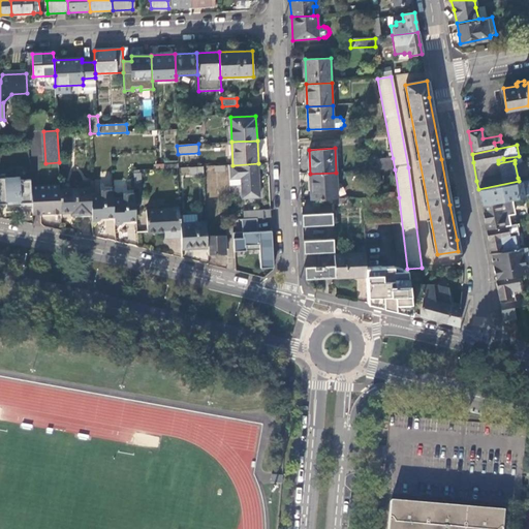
[(377,169),(394,169),(393,158),(377,159),(377,169)]
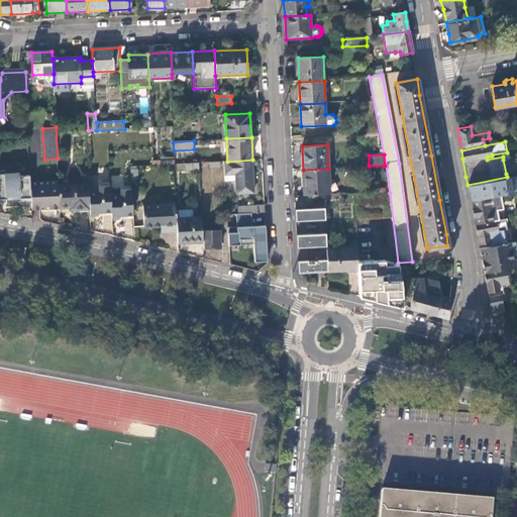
[(516,161),(516,158),(503,160),(506,174),(516,171),(516,161)]
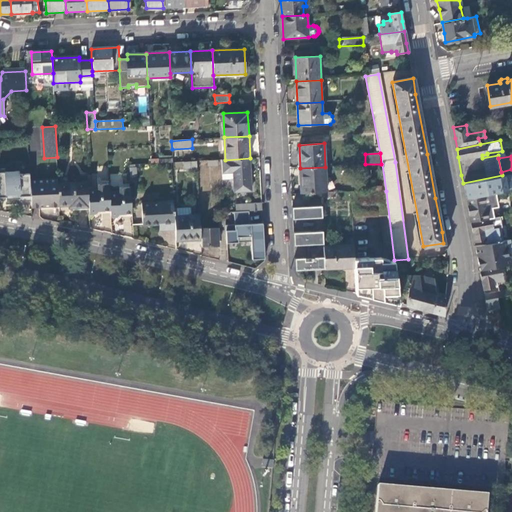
[(250,158),(225,160),(222,160),(223,173),(234,173),(234,179),(235,192),(251,191),(250,158)]
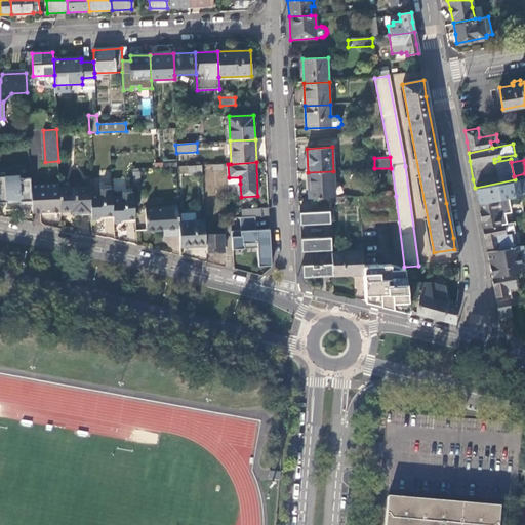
[(333,171),(308,172),(310,199),(335,198),(333,171)]
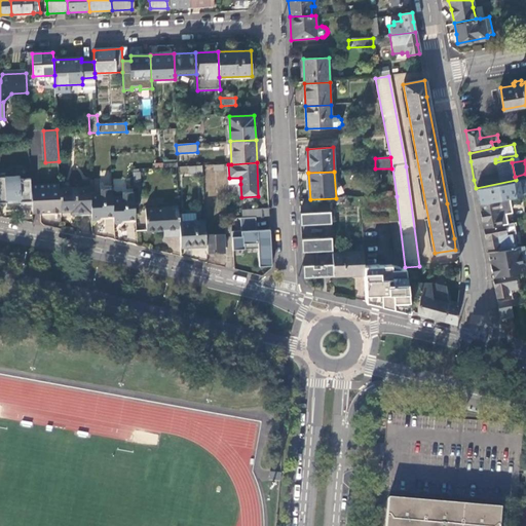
[(5,174),(0,173),(0,202),(5,202),(5,204),(20,204),(20,208),(32,208),(31,185),(31,179),(20,179),(19,176),(5,177),(5,174)]
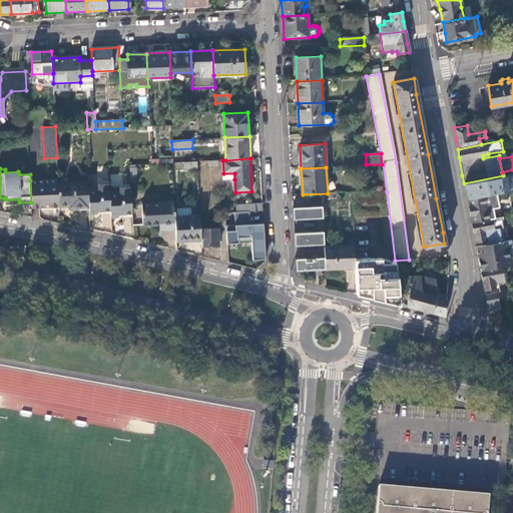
[(512,188),(512,173),(503,175),(464,183),(465,189),(467,197),(496,192),(512,188)]
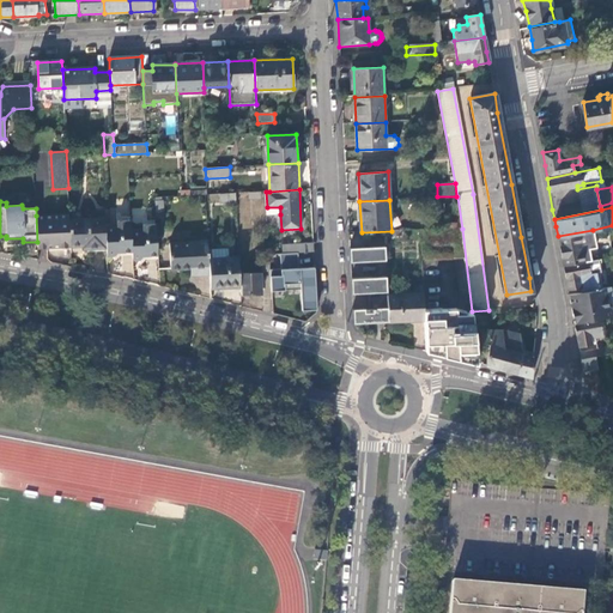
[(70,214),(36,216),(37,242),(37,248),(71,247),(70,219),(70,214)]
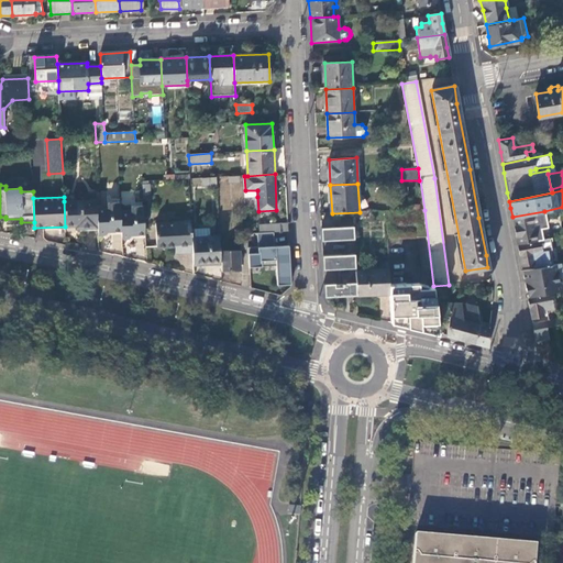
[(97,207),(97,200),(64,201),(65,227),(76,225),(77,229),(98,228),(97,207)]
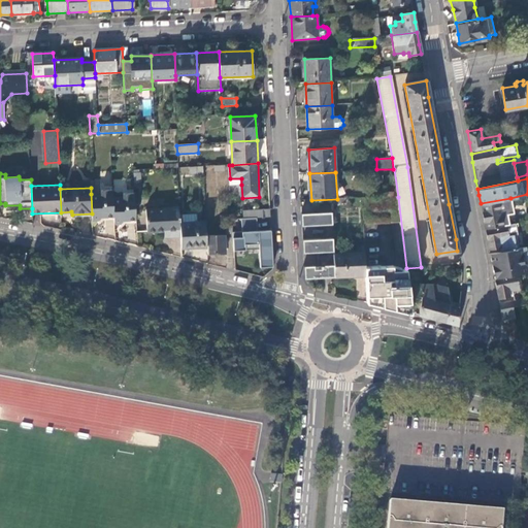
[(101,194),(91,194),(92,213),(93,221),(100,220),(102,217),(114,217),(114,224),(122,224),(125,221),(136,220),(135,193),(123,193),(124,197),(113,197),(112,190),(101,190),(101,194)]
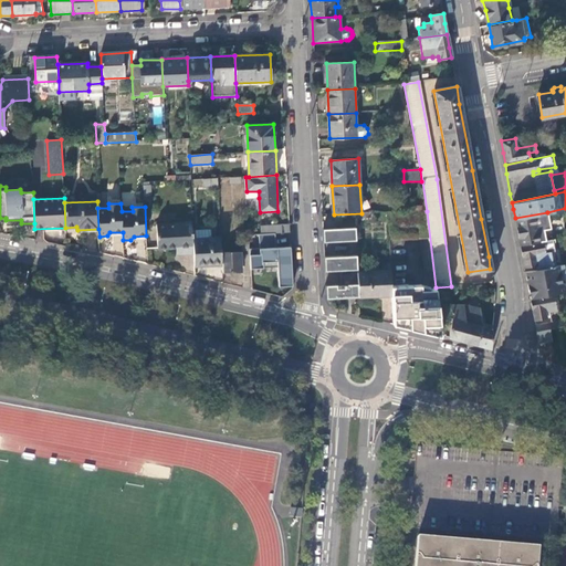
[(547,212),(515,218),(517,231),(520,244),(542,241),(545,240),(543,229),(549,228),(547,212)]
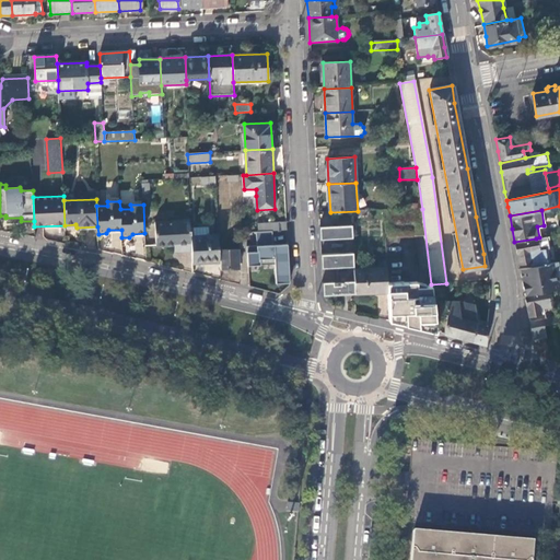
[(190,252),(189,221),(154,222),(155,246),(173,245),(178,245),(179,252),(190,252)]
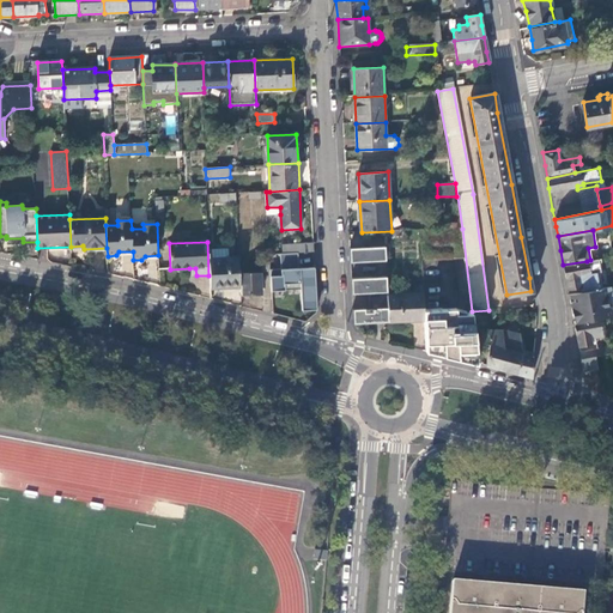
[(269,271),(271,291),(302,289),(303,310),(319,309),(316,267),(299,268),(298,253),(315,252),(314,243),(283,246),(283,254),(280,254),(281,269),(269,269),(269,271)]
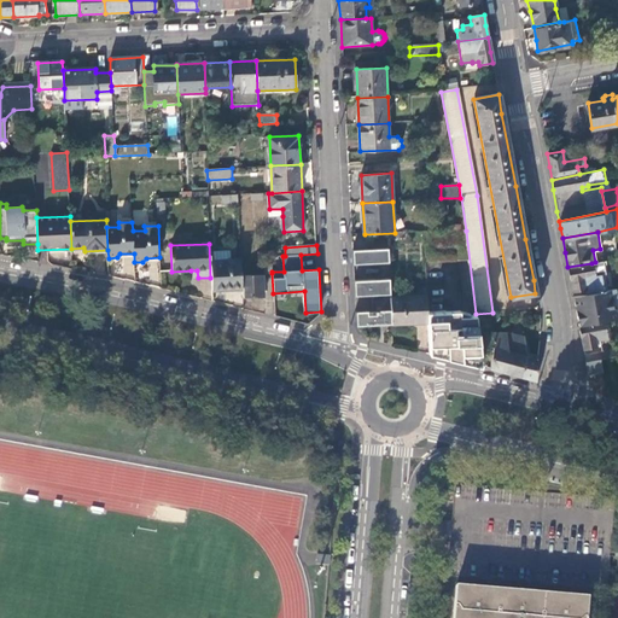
[(389,248),(353,250),(354,263),(389,262),(389,248)]
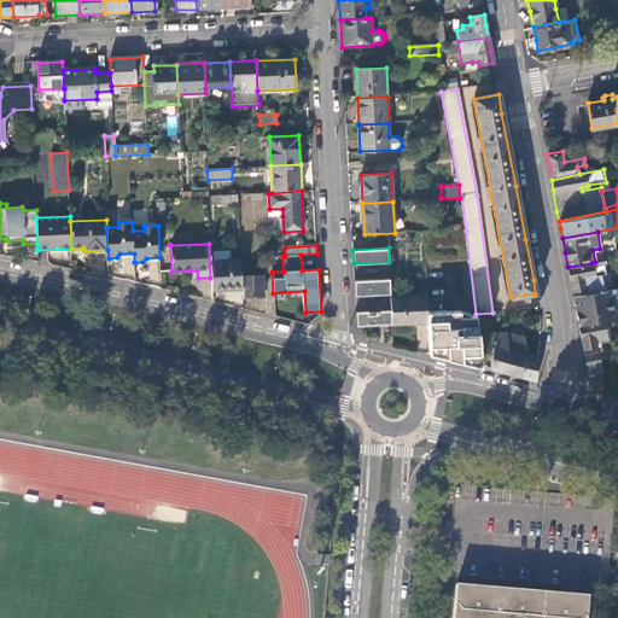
[(229,250),(210,251),(210,262),(231,261),(229,250)]
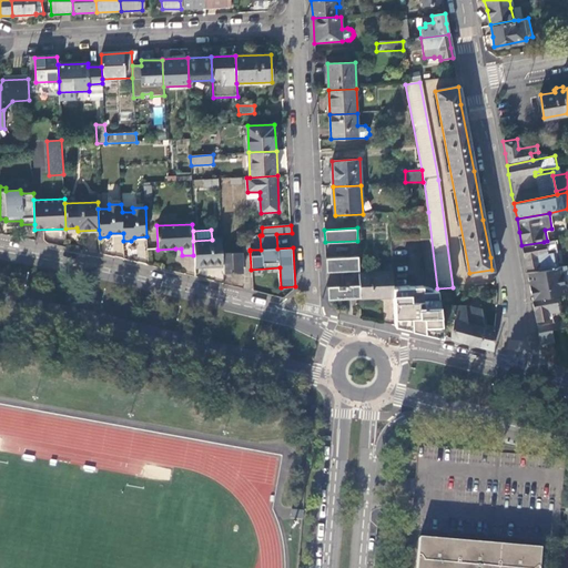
[(223,254),(222,239),(212,240),(193,241),(194,266),(223,265),(223,254)]
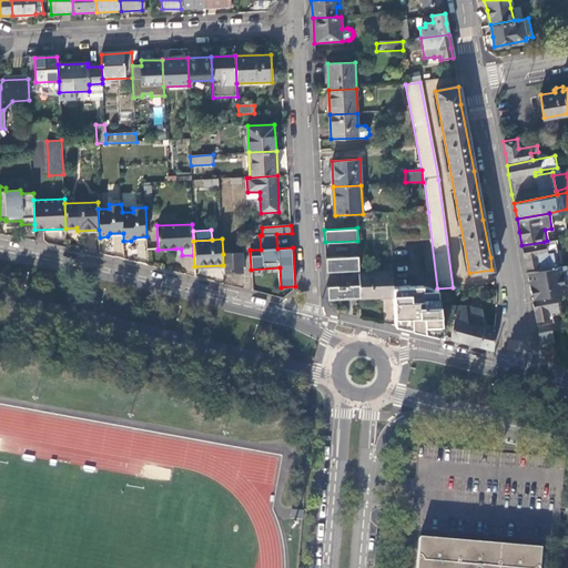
[(547,241),(544,242),(546,253),(554,252),(557,267),(558,266),(553,240),(547,241)]
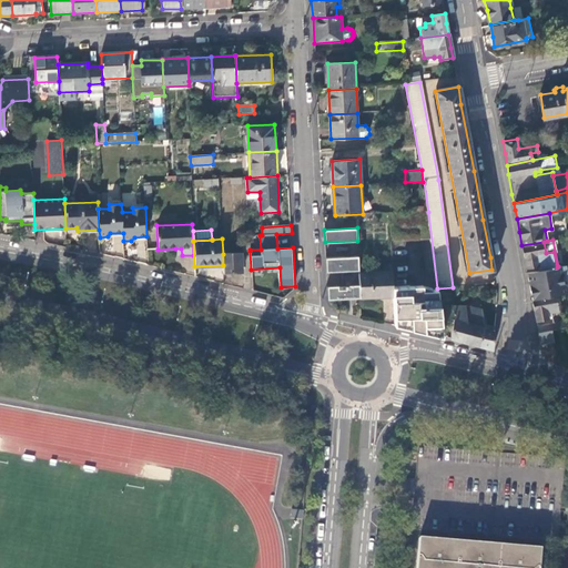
[(544,242),(521,245),(524,259),(526,267),(537,265),(538,271),(557,267),(554,252),(546,253),(544,242)]
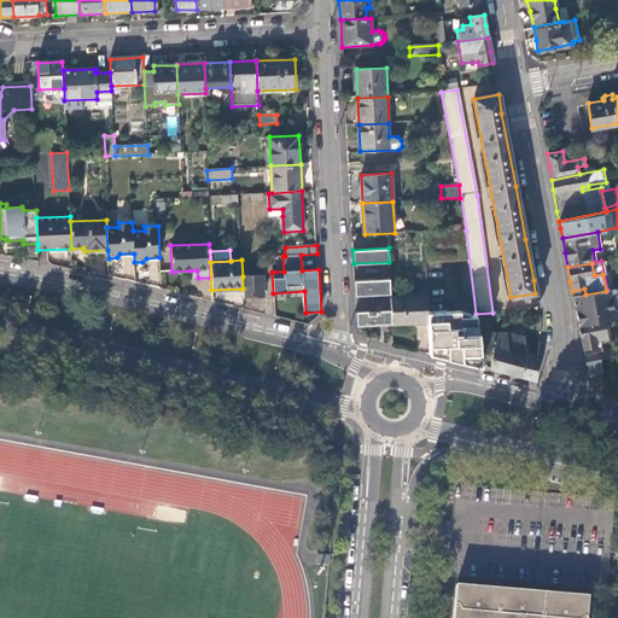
[(243,289),(243,297),(264,296),(263,275),(243,277),(243,289)]
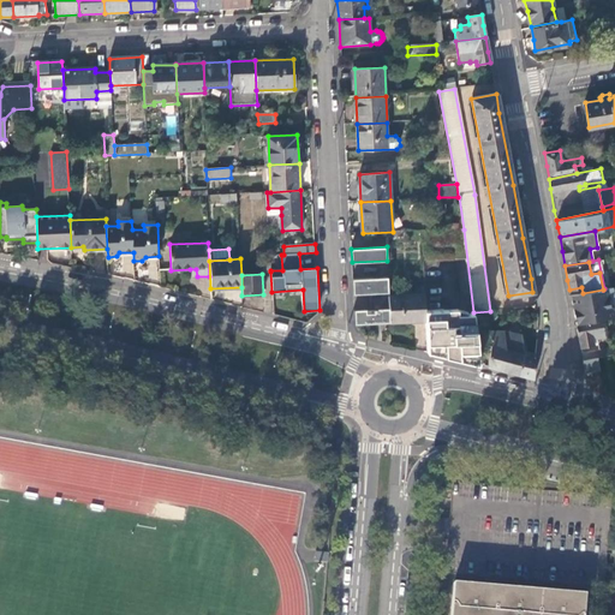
[(378,278),(352,279),(353,293),(374,292),(378,292),(388,292),(388,276),(378,278)]
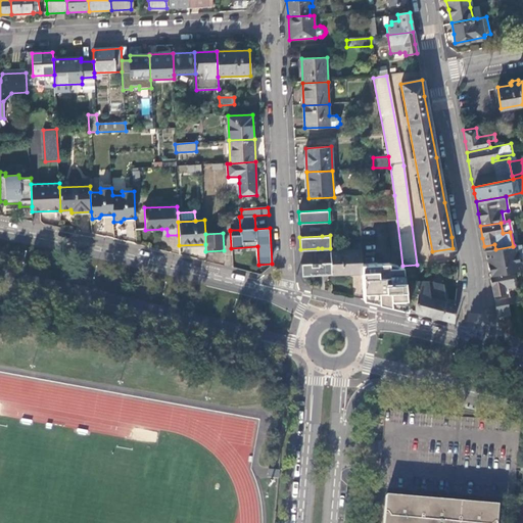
[(495,249),(485,251),(485,256),(487,262),(490,262),(491,267),(488,268),(489,276),(511,272),(522,270),(522,250),(522,251),(521,244),(514,245),(513,246),(495,249)]
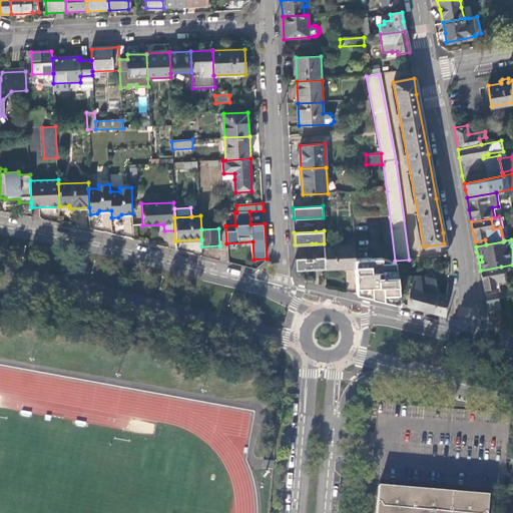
[(354,245),(324,246),(325,257),(325,269),(355,268),(355,258),(354,245)]
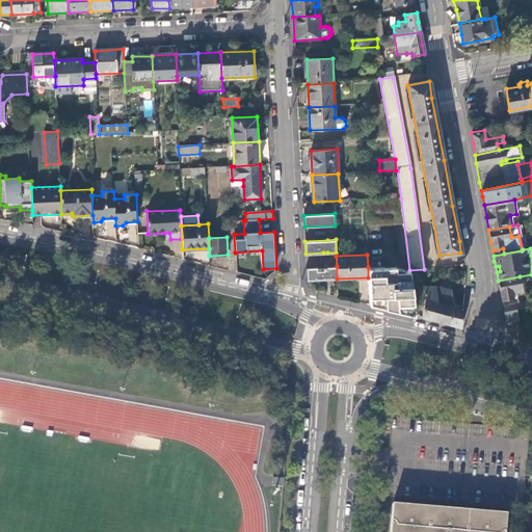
[(337,266),(307,267),(307,280),(337,278),(337,266)]
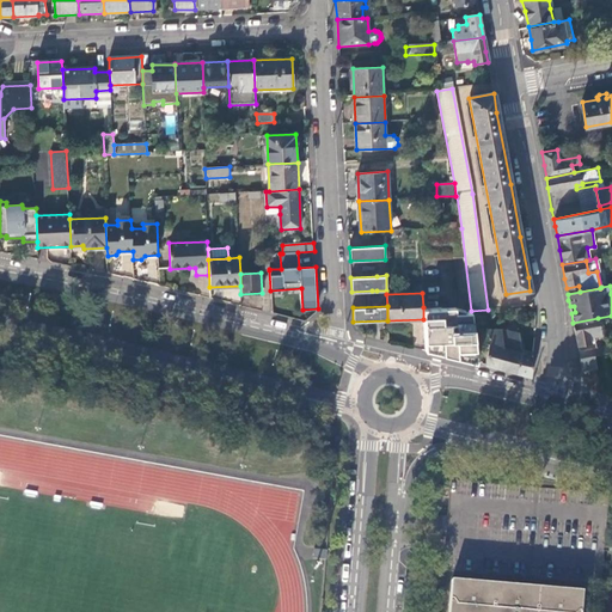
[(456,307),(423,307),(423,319),(424,323),(456,323),(456,313),(456,307)]
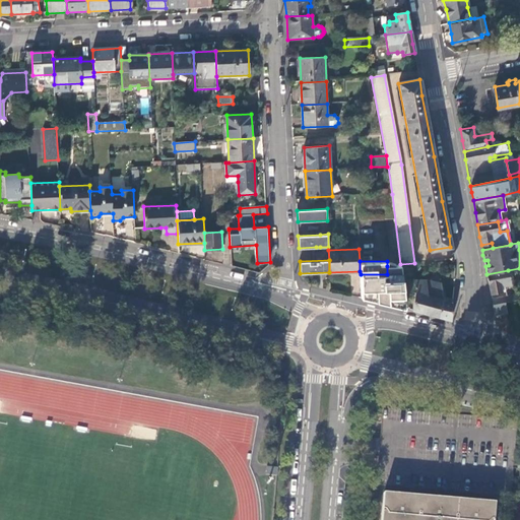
[(400,266),(387,266),(387,274),(387,289),(403,290),(400,266)]
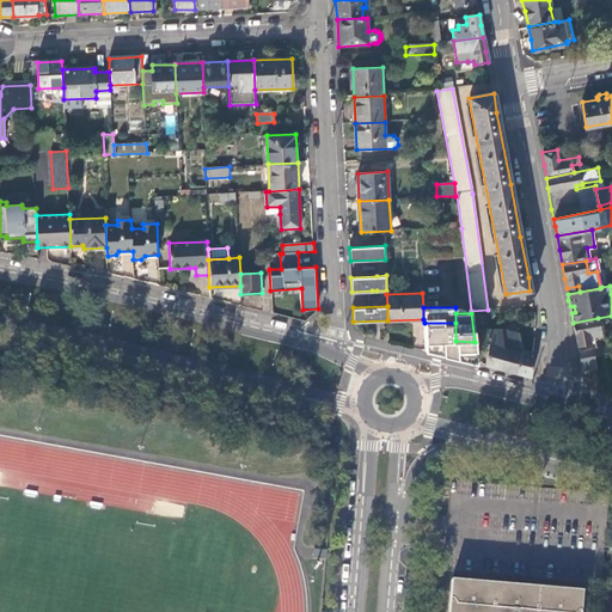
[(456,323),(424,323),(424,340),(441,340),(441,348),(454,348),(456,341),(456,323)]
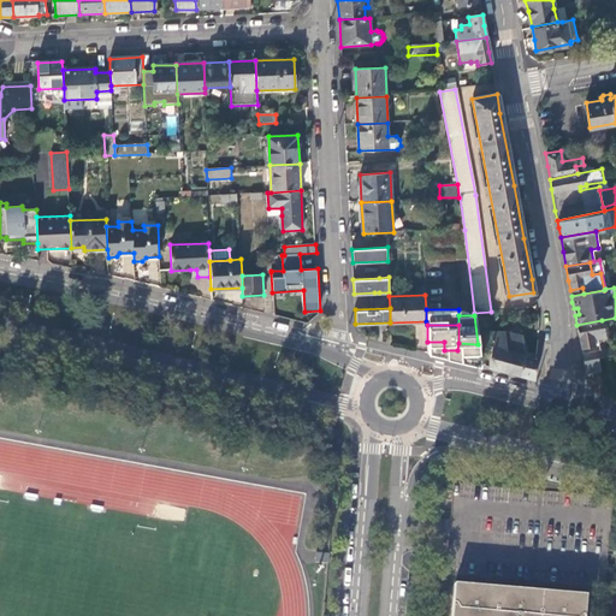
[(534,379),(535,357),(526,355),(523,343),(522,337),(505,332),(491,333),(493,348),(489,367),(534,379)]
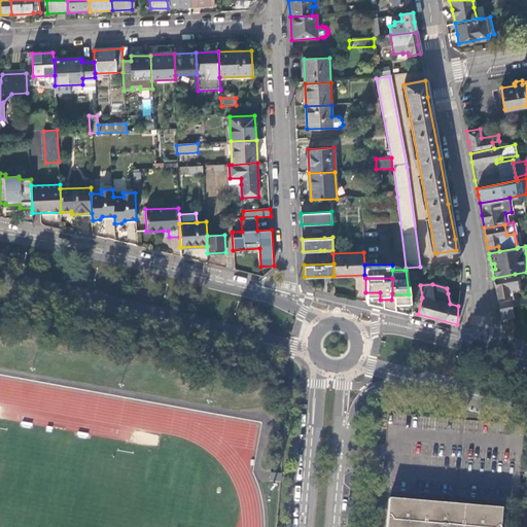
[(380,292),(365,292),(366,300),(411,312),(409,294),(392,293),(391,300),(380,300),(380,292)]
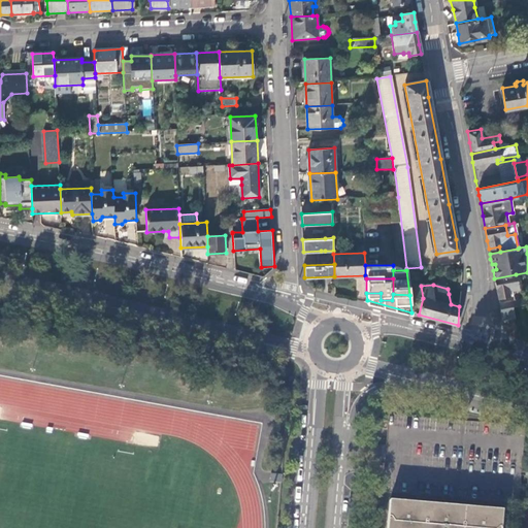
[(472,295),(465,294),(463,306),(471,307),(472,295)]
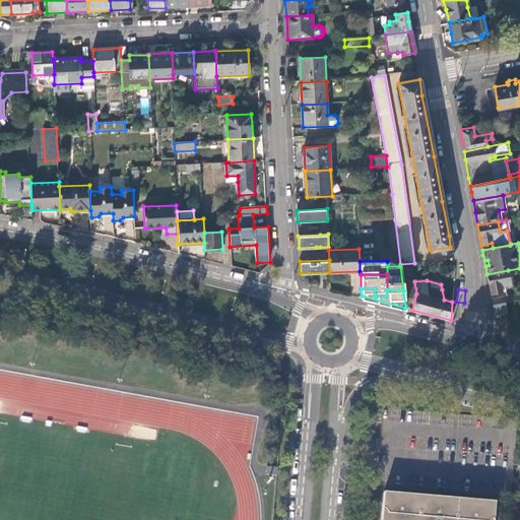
[(492,298),(496,315),(508,313),(504,295),(492,298)]
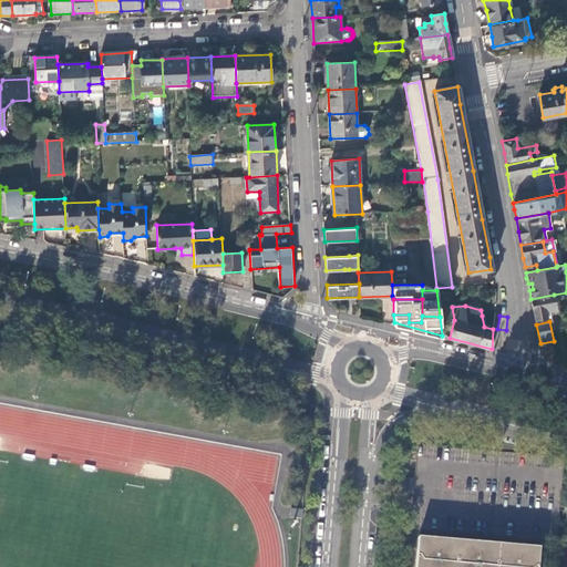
[(301,509),(290,508),(289,517),(300,518),(301,509)]
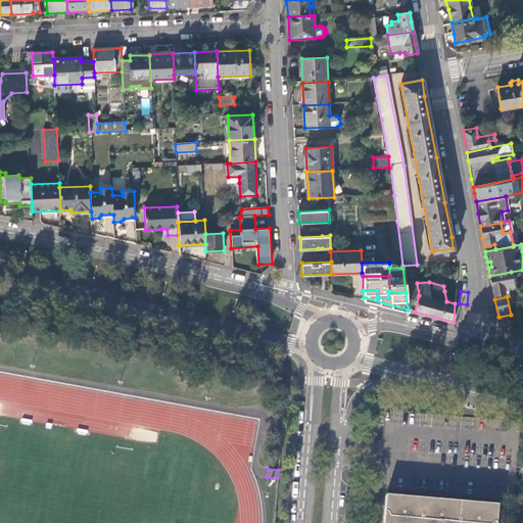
[(498,522),(501,505),(388,495),(385,522),(498,522)]
